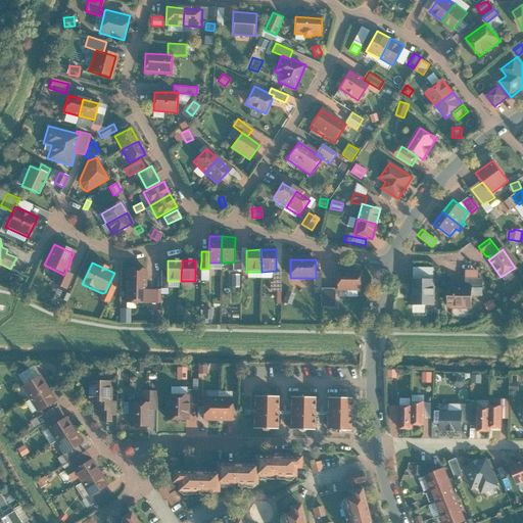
[(146,290),(147,270),(126,270),(125,301),(146,302),(146,290)]
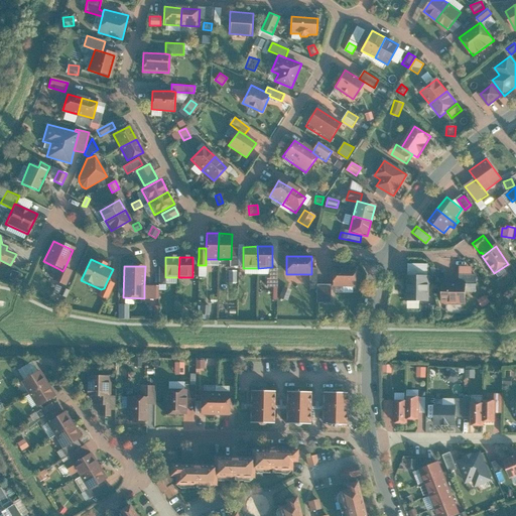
[(408,266),(408,277),(431,277),(431,266),(408,266)]
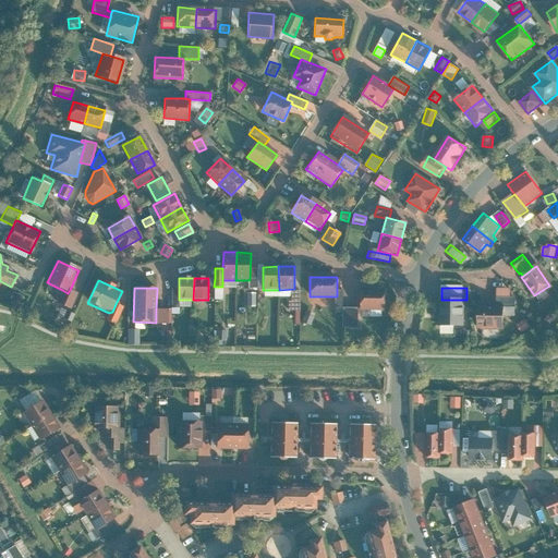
[(77,293),(70,290),(68,293),(62,290),(56,305),(71,311),(77,293)]
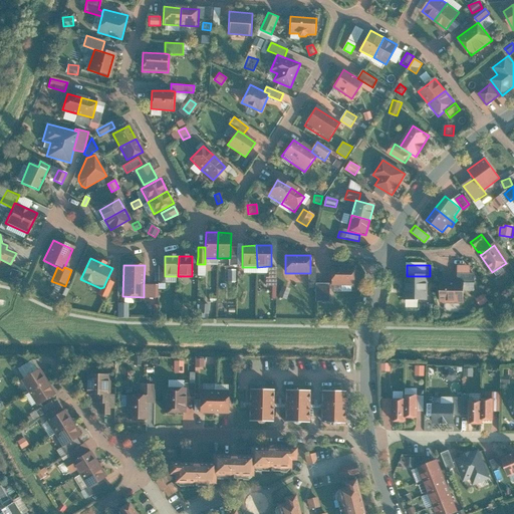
[(354,284),(354,267),(332,267),(332,284),(354,284)]
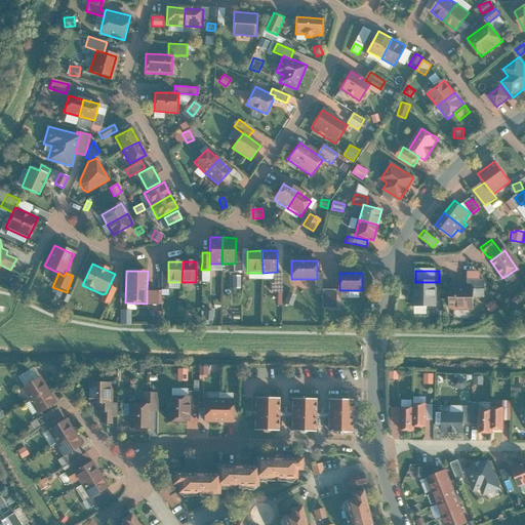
[(282,292),(282,274),(276,274),(275,284),(272,283),(272,292),(282,292)]
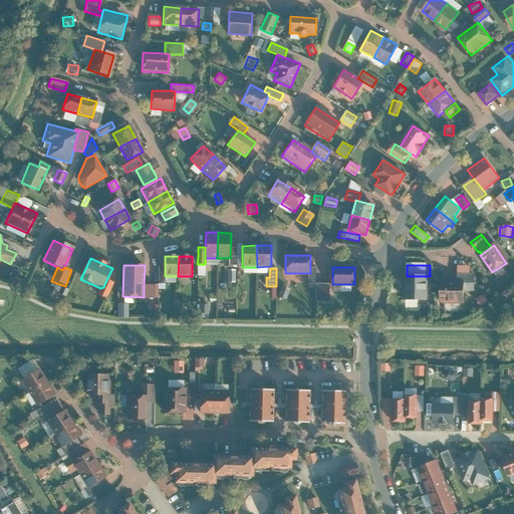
[(19,272),(13,270),(10,279),(16,281),(19,272)]
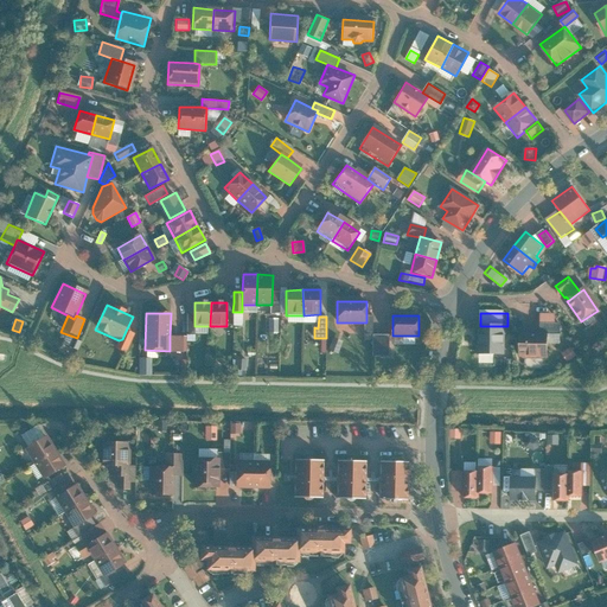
[(562,324),(542,323),(542,333),(561,334),(562,324)]
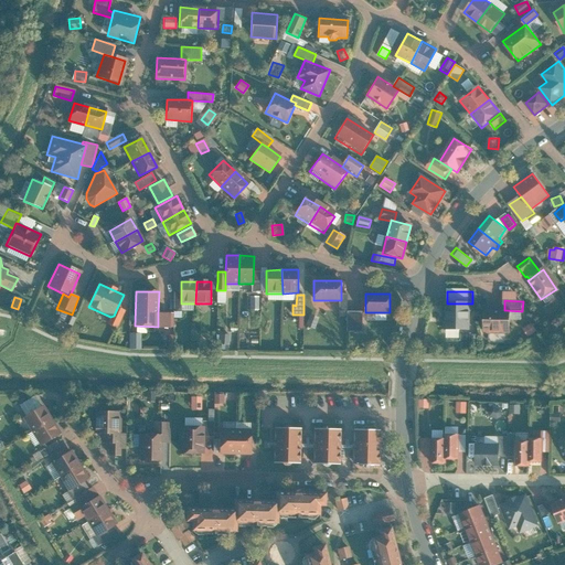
[(447,304),(447,330),(472,330),(472,304),(447,304)]
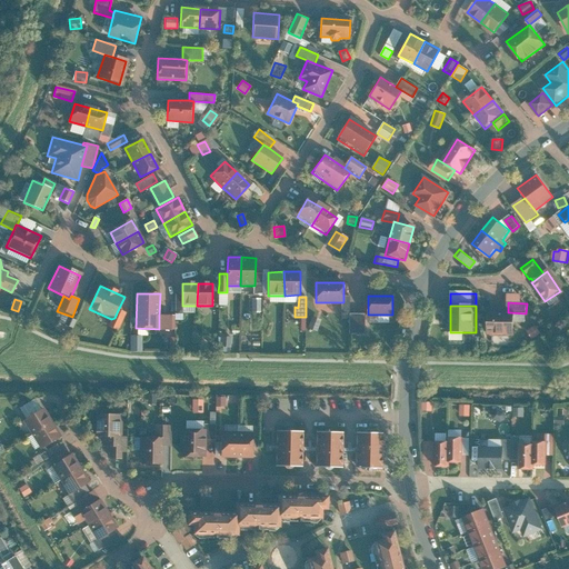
[(126,313),(118,310),(115,318),(111,319),(108,327),(118,331),(126,313)]
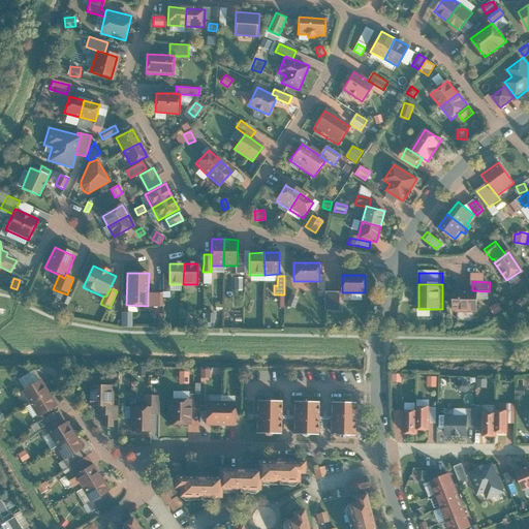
[(339,292),(325,291),(324,310),(338,310),(339,292)]
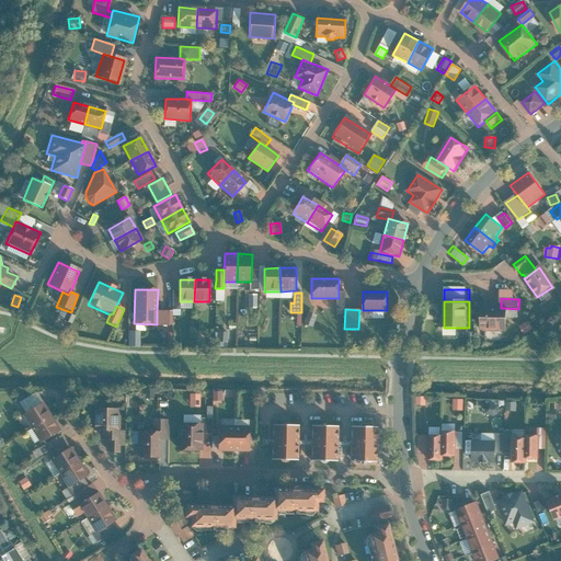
[(506,329),(506,310),(481,310),(481,329),(506,329)]
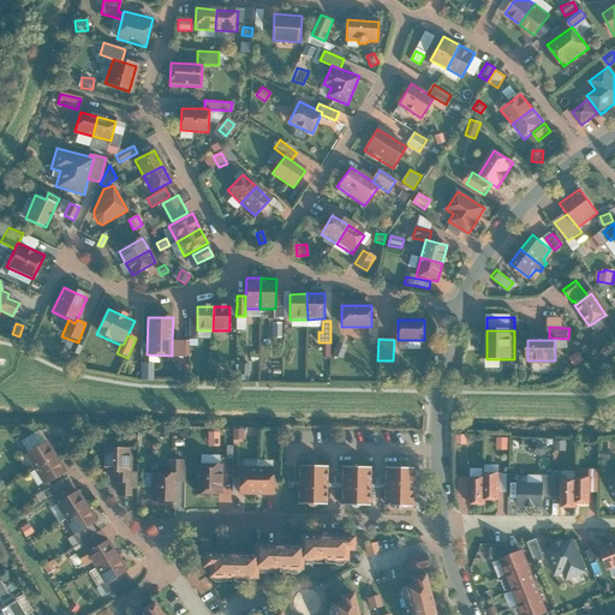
[(189,341),(172,341),(172,356),(189,357),(189,341)]
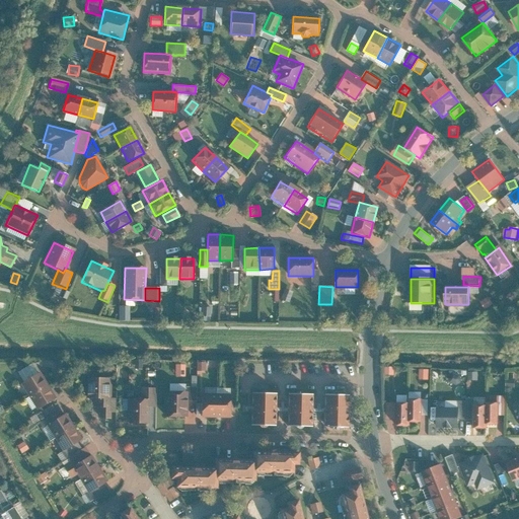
[(68,292),(61,289),(58,297),(66,299),(68,292)]
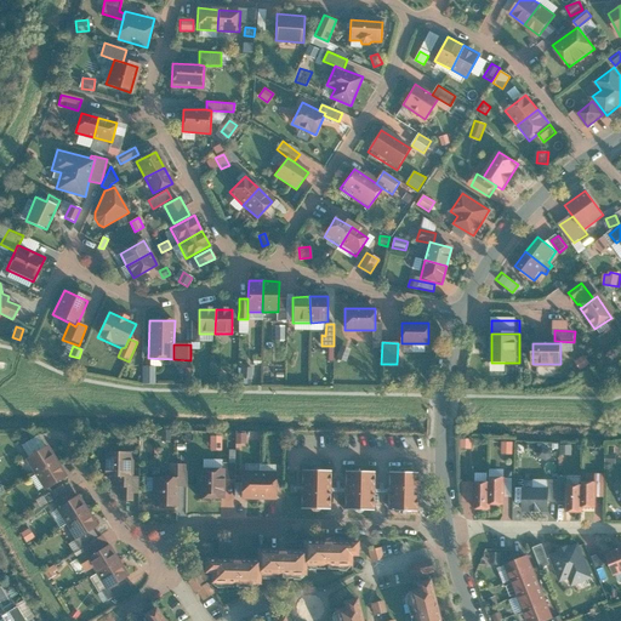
[(346,362),(351,349),(341,346),(336,358),(346,362)]
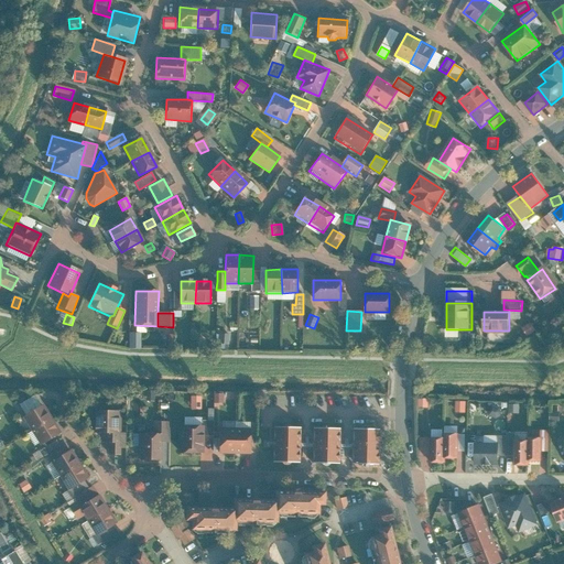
[(532,324),(523,328),(529,336),(537,331),(532,324)]
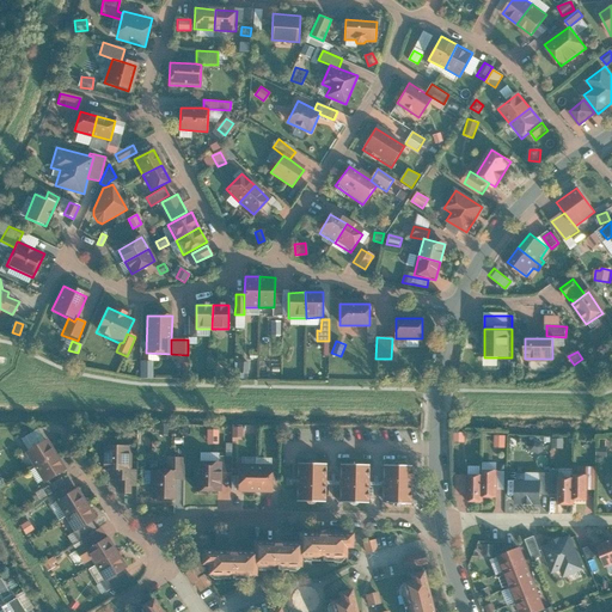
[(153,378),(153,360),(140,360),(140,378),(153,378)]
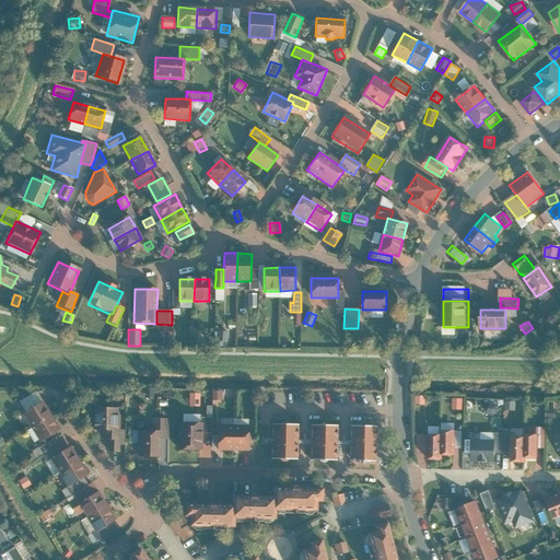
[(228,333),(218,331),(217,341),(226,342),(228,333)]
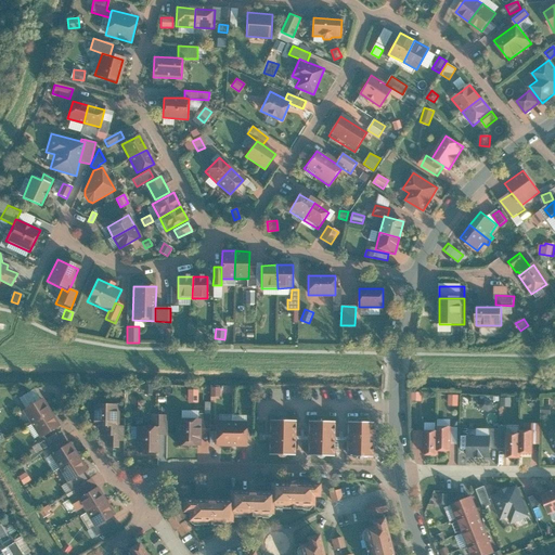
[(211,385),(211,396),(220,396),(220,385),(211,385)]
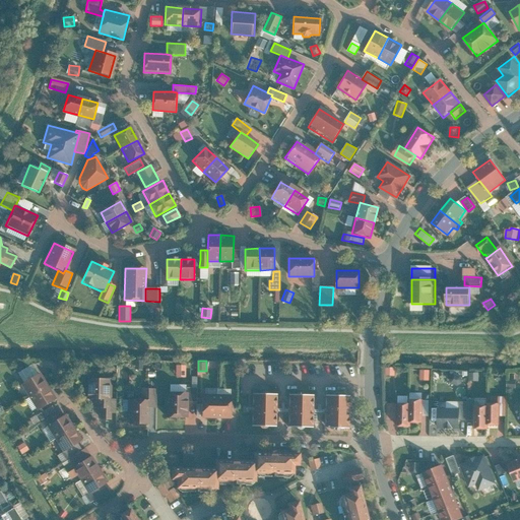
[(186,364),(176,365),(176,377),(186,377),(186,364)]
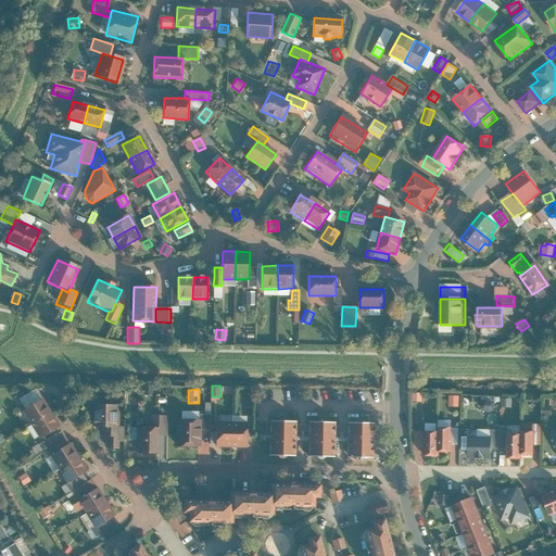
[(460,396),(451,396),(451,407),(459,407),(460,396)]
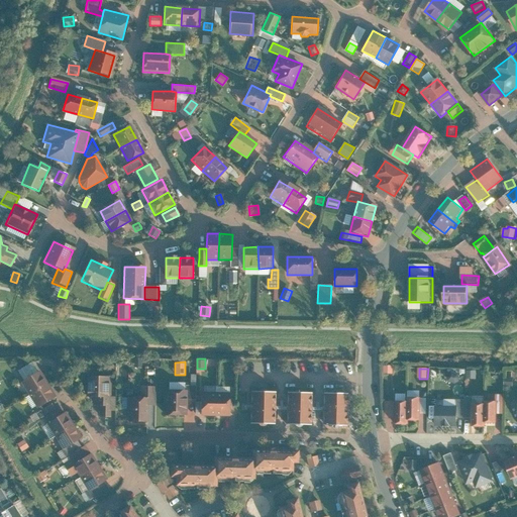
[(44,387),(36,374),(20,384),(28,398),(44,387)]
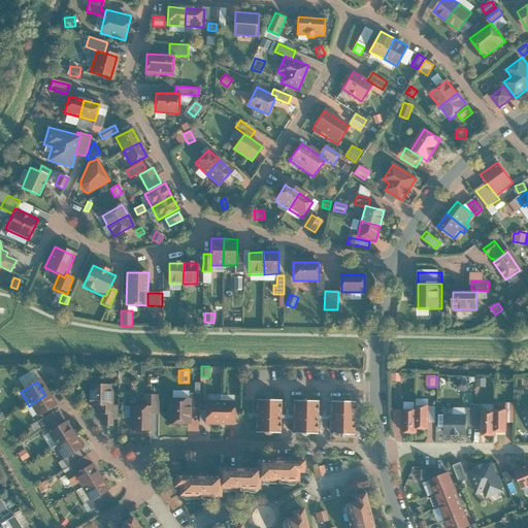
[(86,386),(87,405),(96,405),(96,415),(100,414),(100,426),(117,426),(117,414),(116,414),(116,405),(111,405),(111,386),(86,386)]
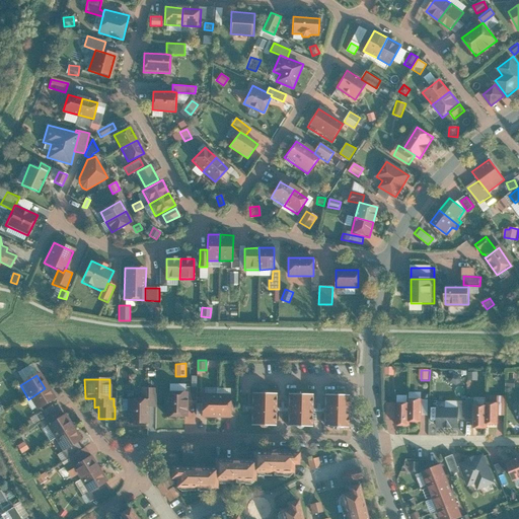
[(516,380),(508,380),(508,388),(516,389),(516,380)]
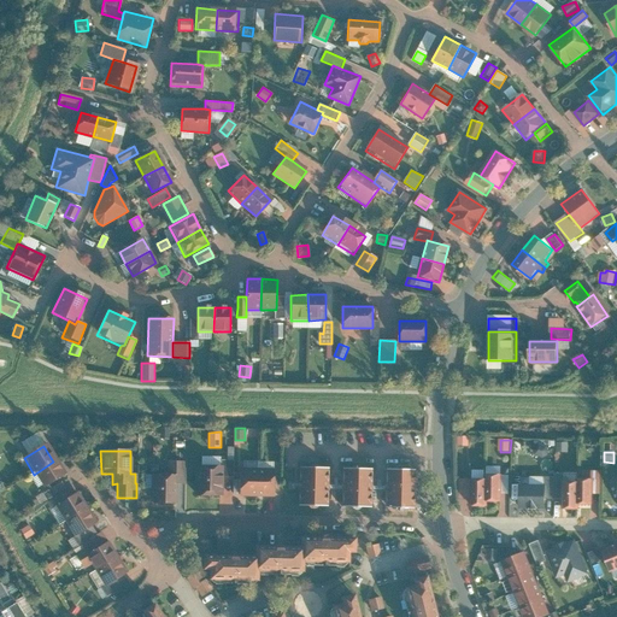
[(63,477),(53,462),(34,475),(43,491),(63,477)]
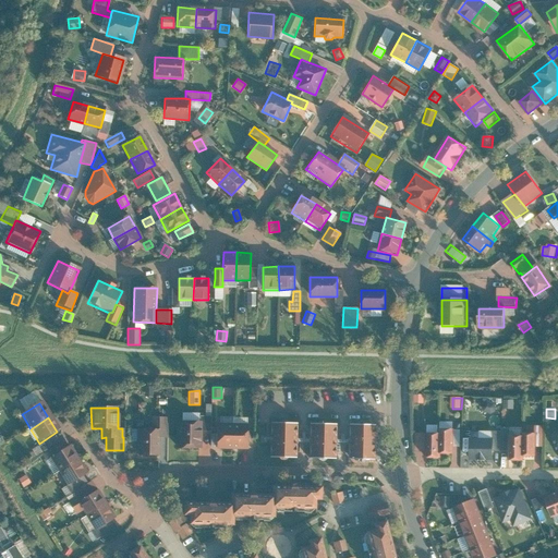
[(156,455),(157,437),(166,437),(166,420),(152,420),(152,429),(137,429),(136,455),(156,455)]
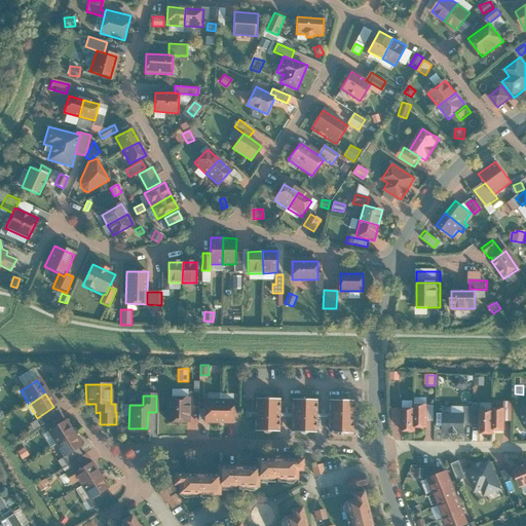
[(165,423),(186,423),(187,399),(166,398),(165,423)]
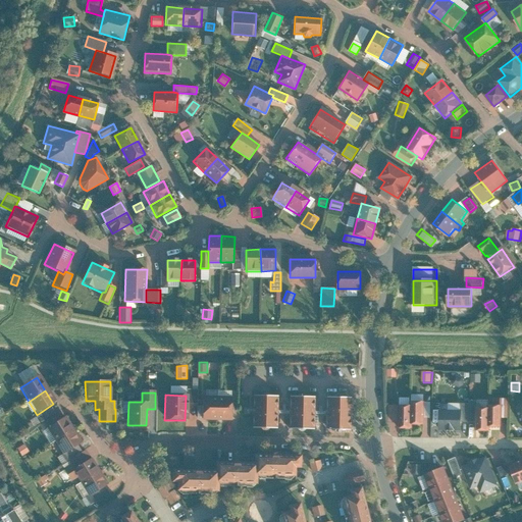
[(254,429),(278,429),(278,397),(254,397),(254,429)]
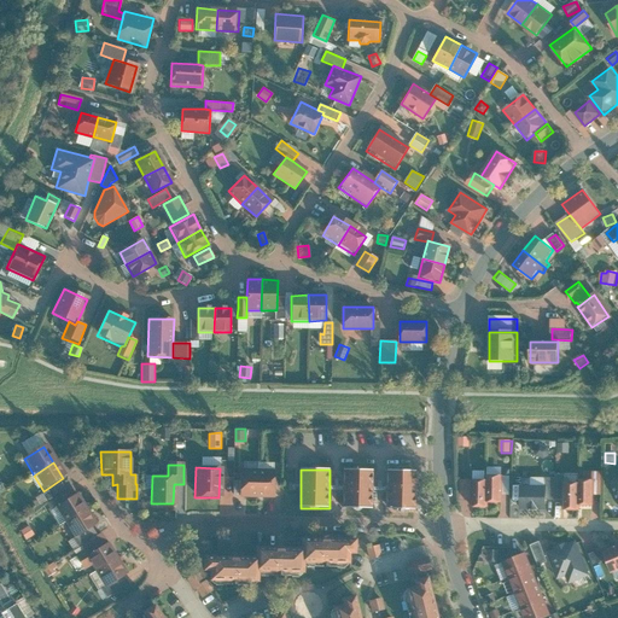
[(342,508),(371,508),(372,471),(342,470),(342,508)]
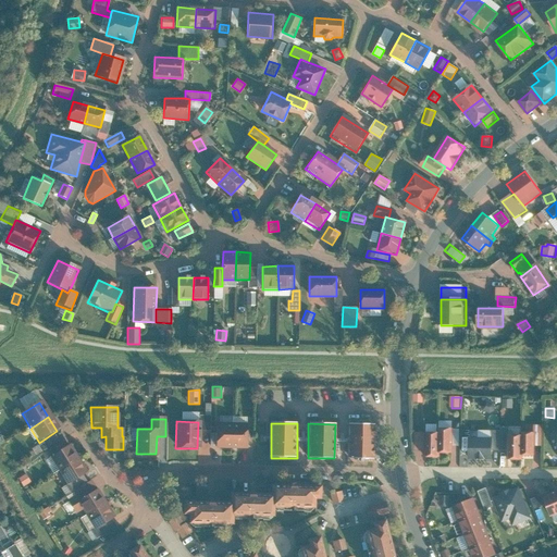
[(347,459),(373,459),(374,425),(348,424),(347,459)]
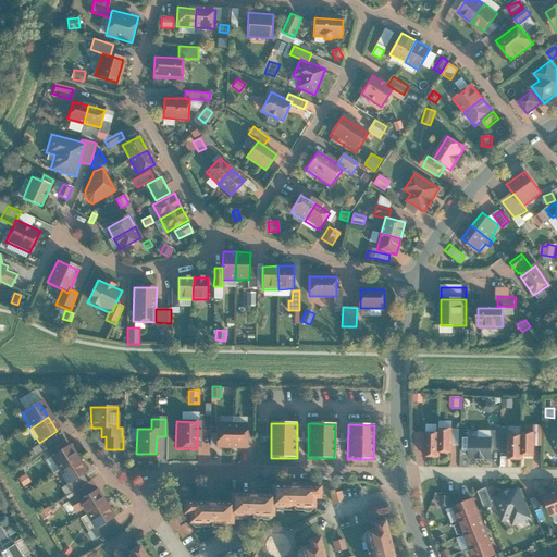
[(248,448),(248,426),(213,426),(213,448),(248,448)]
